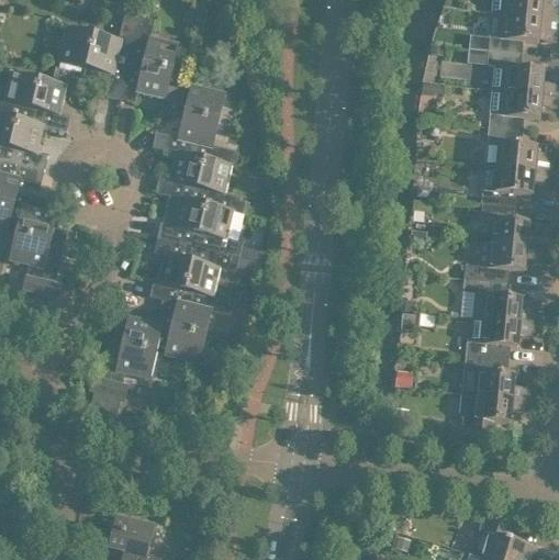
[(493,0),(492,11),(557,18),(558,0),(493,0)]
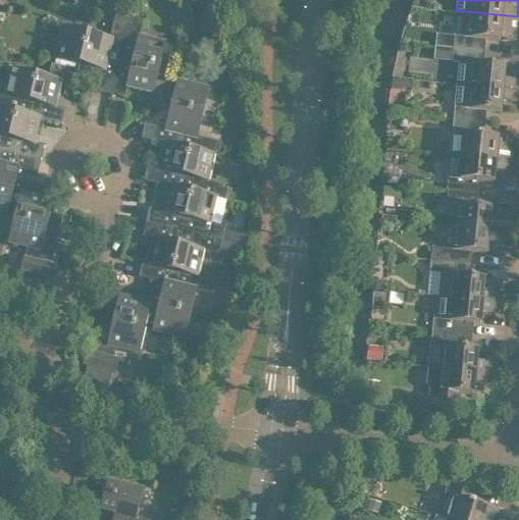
[(98,87),(111,90),(130,14),(115,10),(109,39),(62,28),(56,55),(103,66),(98,87)]
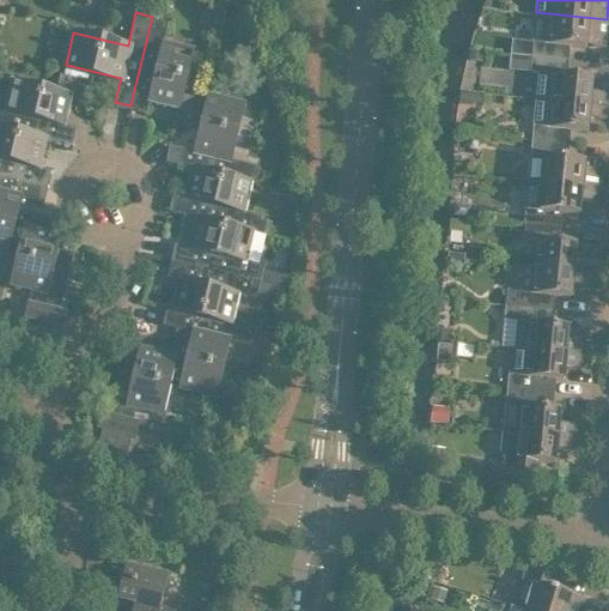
[(606,32),(607,19),(536,12),(533,53),(568,56),(571,42),(584,44),(604,46),(606,32)]
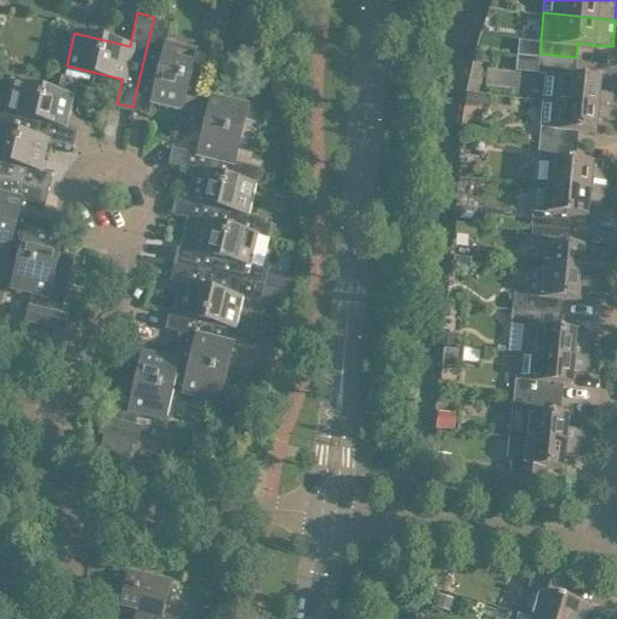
[(182,104),(178,119),(196,123),(203,95),(187,91),(196,49),(166,41),(171,21),(154,17),(132,107),(149,112),(153,97),(164,100),(164,102),(170,103),(170,102),(182,104)]
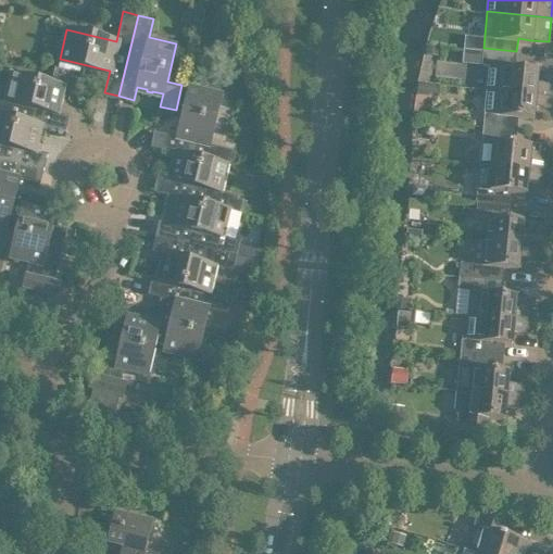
[(439,43),(427,42),(426,50),(438,51),(439,43)]
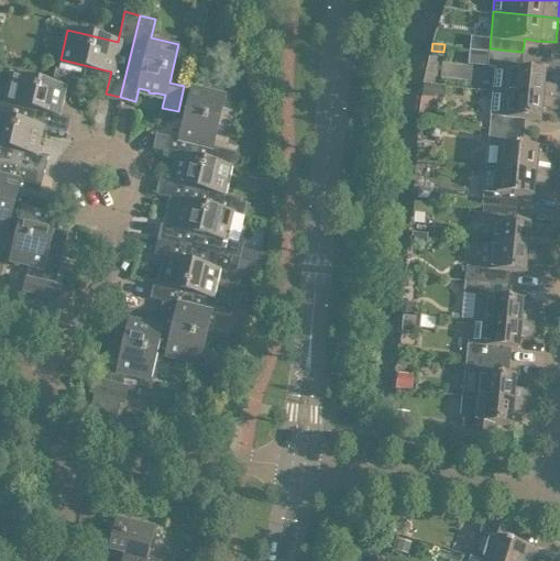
[(497,63),(495,88),(559,94),(559,81),(542,80),(544,68),(522,66),(523,52),(504,50),(490,48),(489,62),(497,63)]
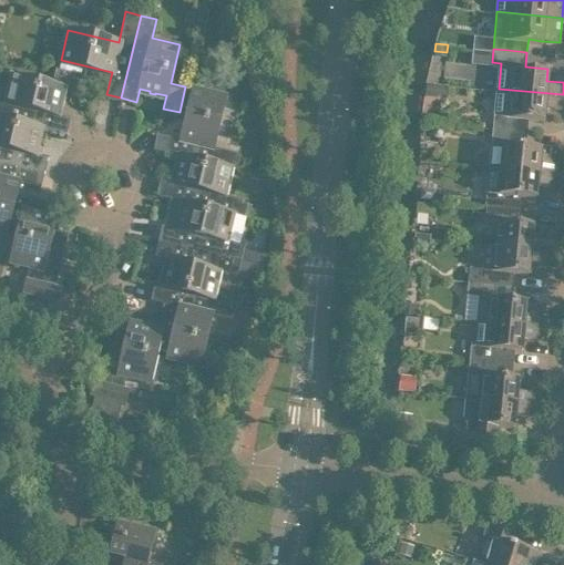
[(65,84),(78,88),(82,72),(55,65),(52,80),(13,71),(7,100),(0,98),(0,113),(43,124),(68,131),(71,115),(59,112),(61,101),(62,102),(63,96),(62,96),(65,84)]
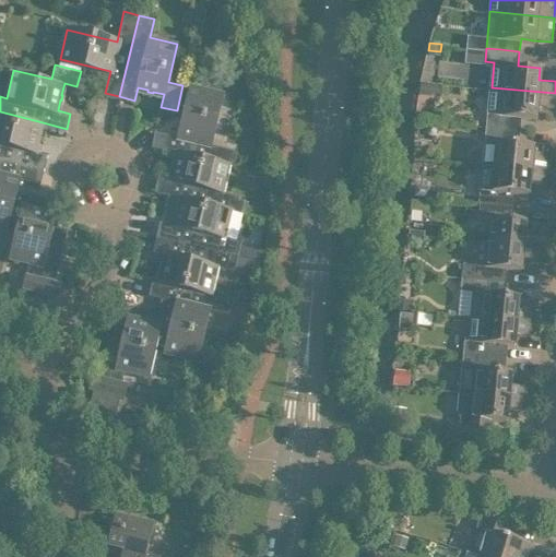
[(422,81),(421,89),(440,91),(440,82),(422,81)]
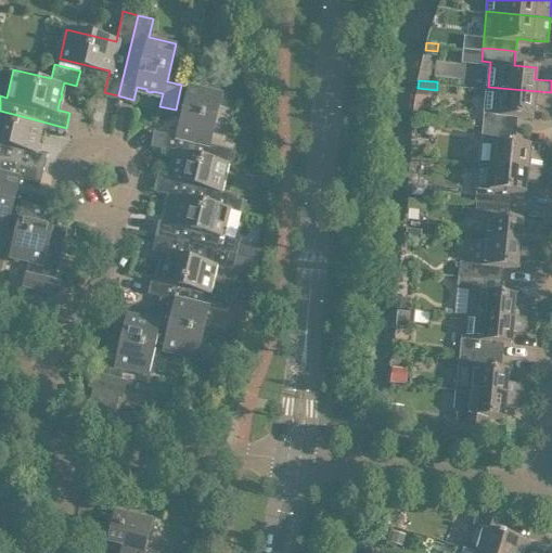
[(154,128),(151,143),(176,150),(176,149),(227,161),(226,162),(232,163),(235,148),(205,140),(217,90),(188,84),(176,133),(154,128)]
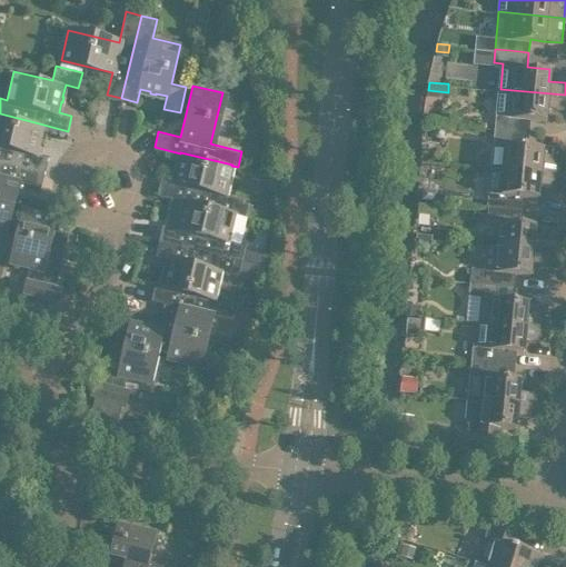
[(565,95),(500,89),(497,127),(529,130),(530,118),(545,119),(546,106),(564,107),(565,95)]
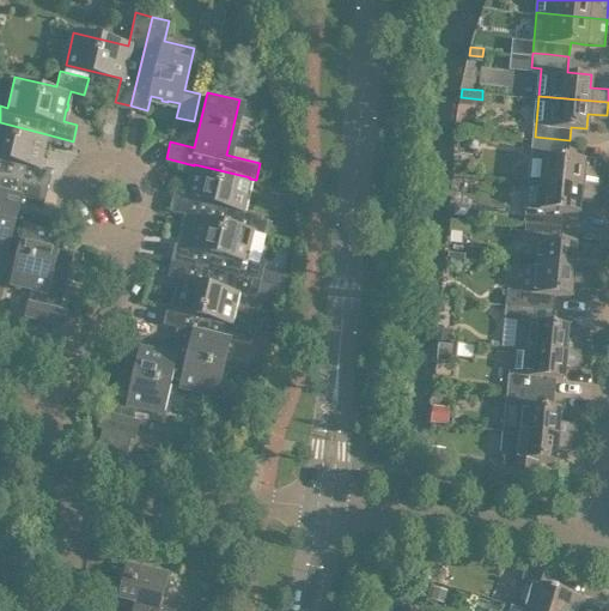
[(0,171),(48,183),(53,168),(38,164),(42,152),(43,153),(44,147),(43,147),(47,134),(0,122),(0,171)]
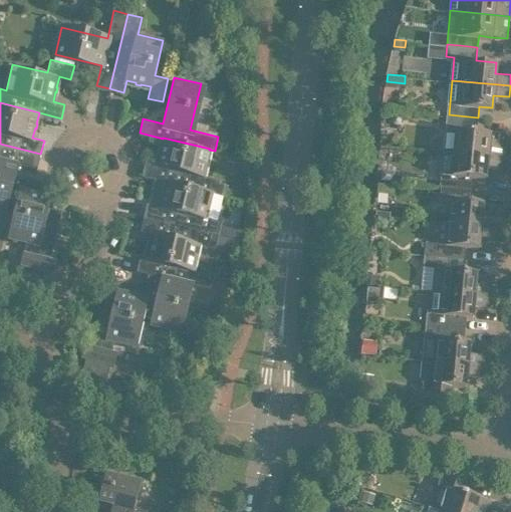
[(394,119),(396,120),(399,119),(401,116),(401,113),(399,111),(396,110),(393,111),(392,114),(392,117),(394,119)]
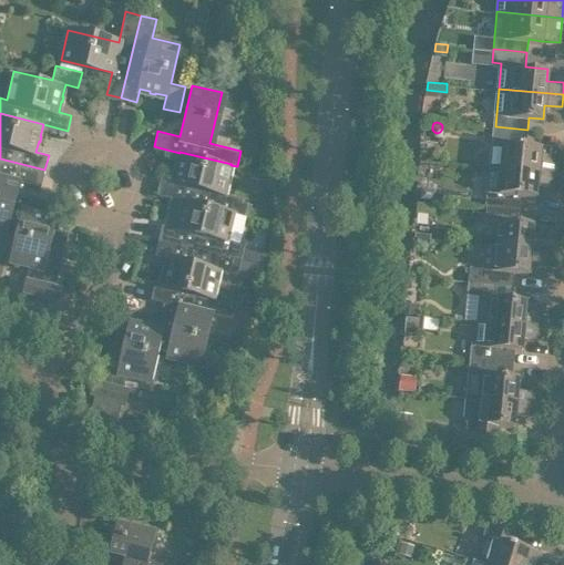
[(495,126),(491,165),(555,172),(559,146),(526,143),(527,130),(495,126)]
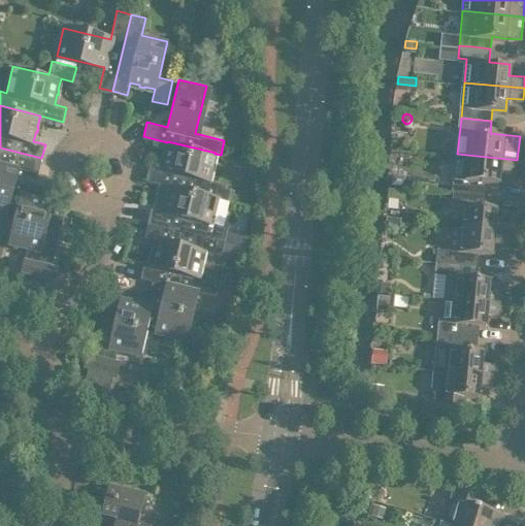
[(145,179),(169,185),(218,196),(217,196),(223,198),(226,183),(208,178),(215,154),(216,153),(167,141),(167,142),(164,153),(163,153),(162,158),(163,158),(161,167),(149,165),(145,179)]
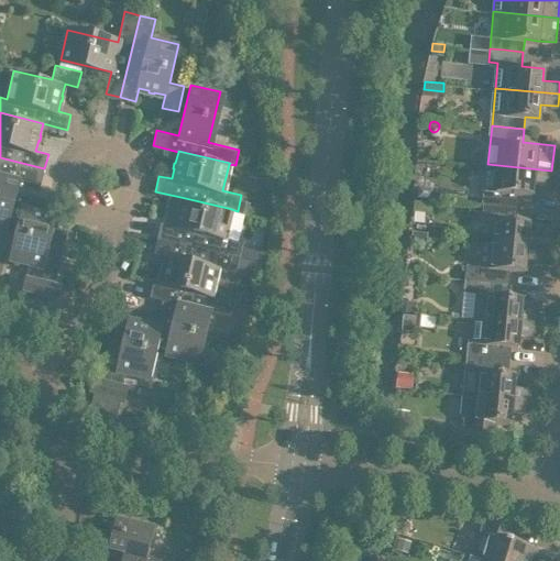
[(41,184),(44,168),(0,157),(0,227),(9,229),(11,217),(17,190),(20,178),(41,184)]
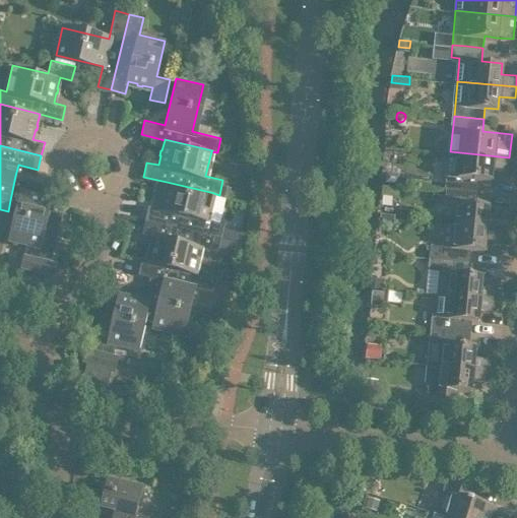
[(450,151),(447,187),(476,189),(477,177),(492,178),(493,168),(508,169),(509,157),(450,151)]
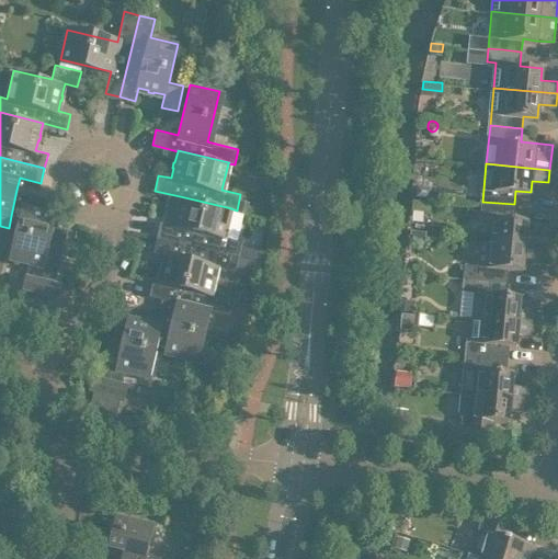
[(428,193),(429,183),(417,182),(416,192),(428,193)]
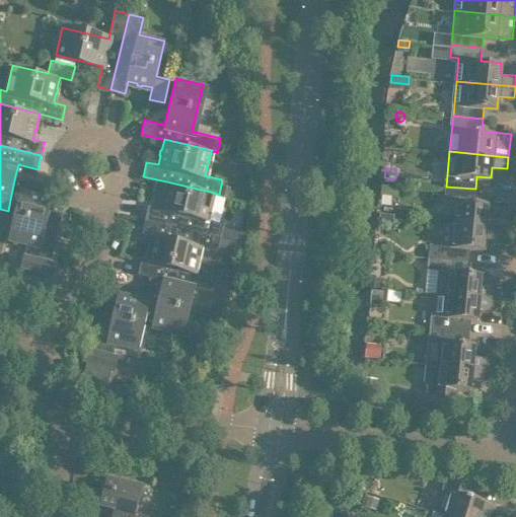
[(29,179),(15,175),(10,200),(22,203),(14,238),(32,242),(29,253),(24,251),(20,266),(54,274),(58,260),(52,259),(63,212),(50,209),(53,197),(42,195),(42,194),(37,192),(37,193),(26,191),(29,179)]
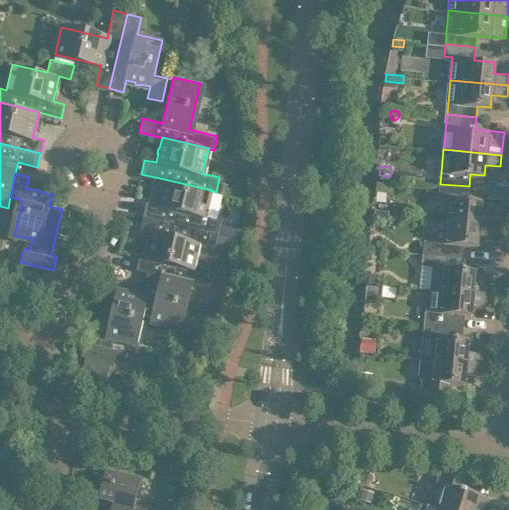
[(164,179),(161,189),(160,189),(159,194),(160,194),(158,204),(146,201),(143,215),(218,232),(221,219),(205,215),(210,190),(211,190),(164,179)]
